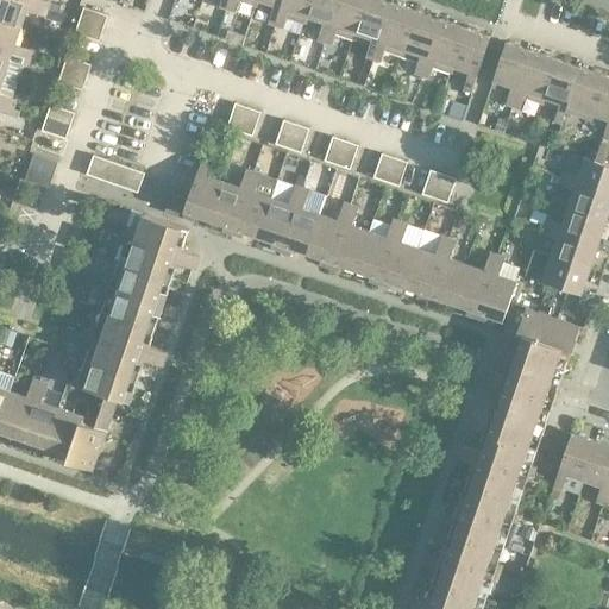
[(48,8),(22,0),(0,0),(0,19),(22,27),(26,10),(45,17),(48,8)]
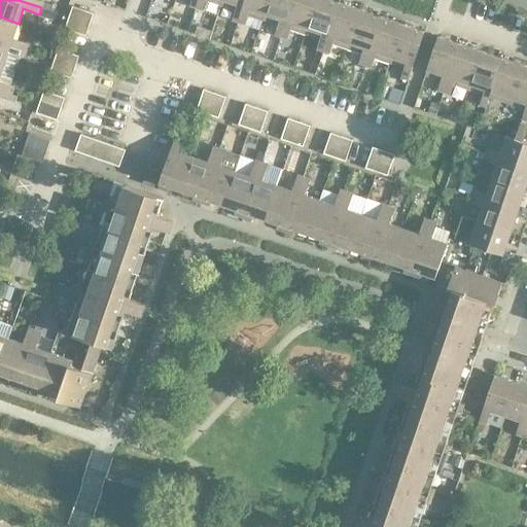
[(221,0),(199,0),(197,8),(203,10),(206,0),(207,0),(220,4),(221,0)]
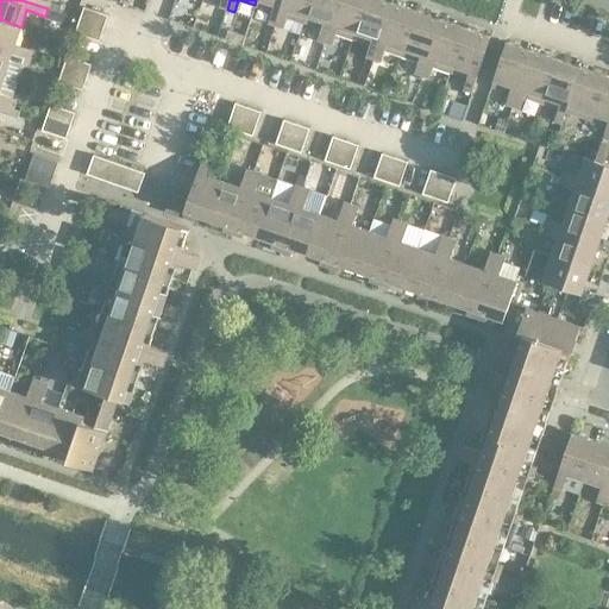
[(283,0),(256,0),(255,5),(271,11),(268,23),(275,26),(283,0)]
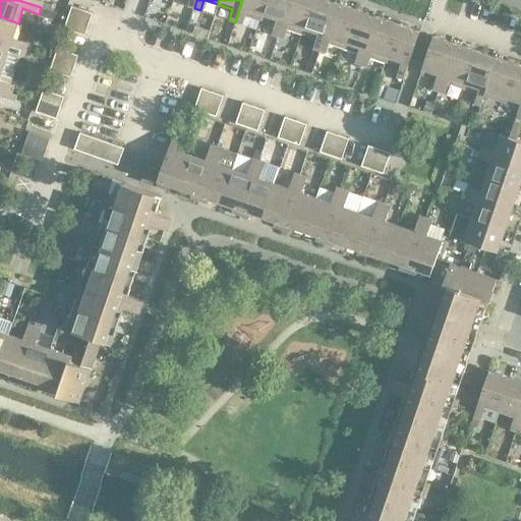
[(266,0),(242,0),(235,22),(241,24),(245,13),(259,18),(266,0)]
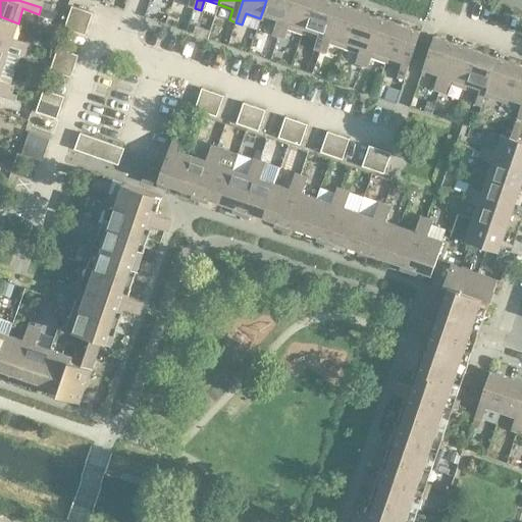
[(290,0),(266,0),(260,18),(275,23),(271,35),(278,37),(290,0)]
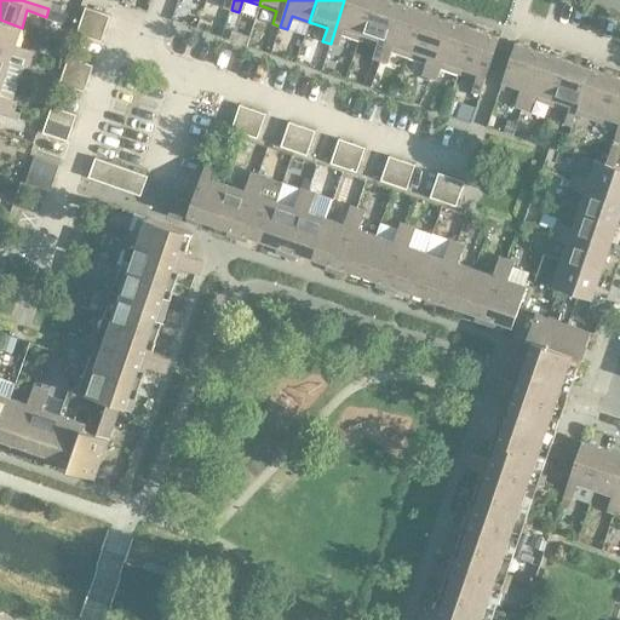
[(372,0),(344,0),(331,44),(338,46),(343,34),(360,40),(372,0)]
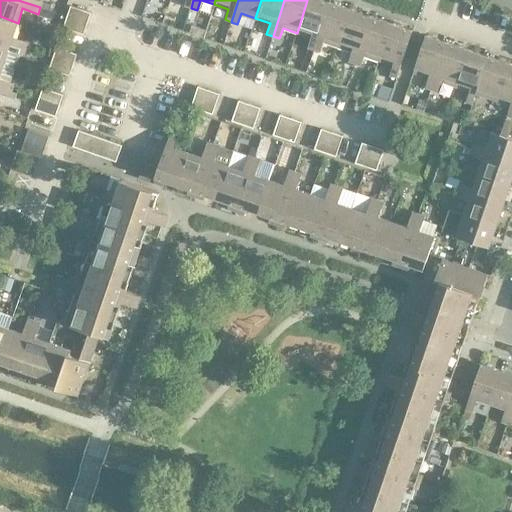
[(329,2),(322,0),(307,0),(297,33),(311,37),(307,48),(313,50),(329,2)]
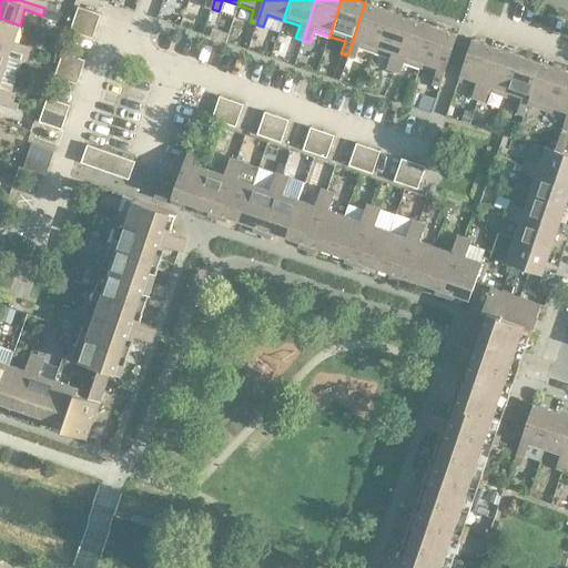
[(388,10),(365,2),(347,56),(354,58),(358,47),(374,52),(388,10)]
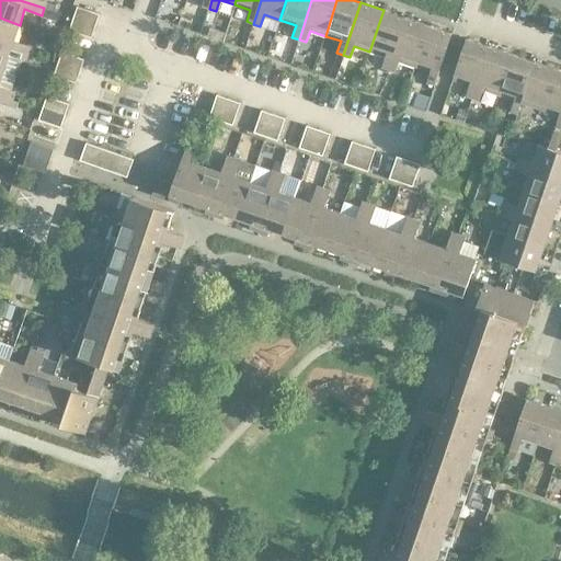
[(100,14),(78,6),(73,18),(95,25),(100,14)]
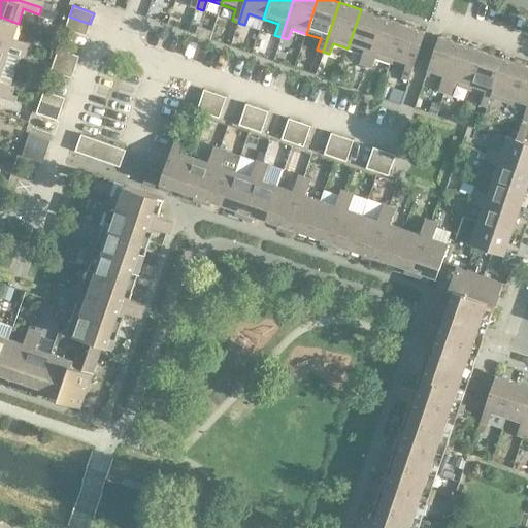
[(383,17),(361,9),(348,48),(363,53),(359,64),(365,66),(383,17)]
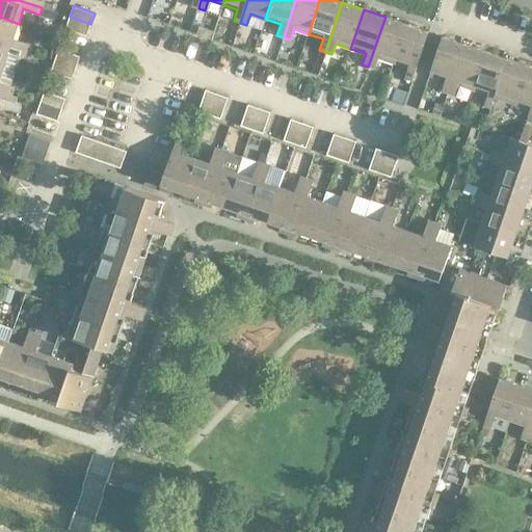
[(19,24),(0,17),(0,41),(27,50),(29,44),(14,38),(19,24)]
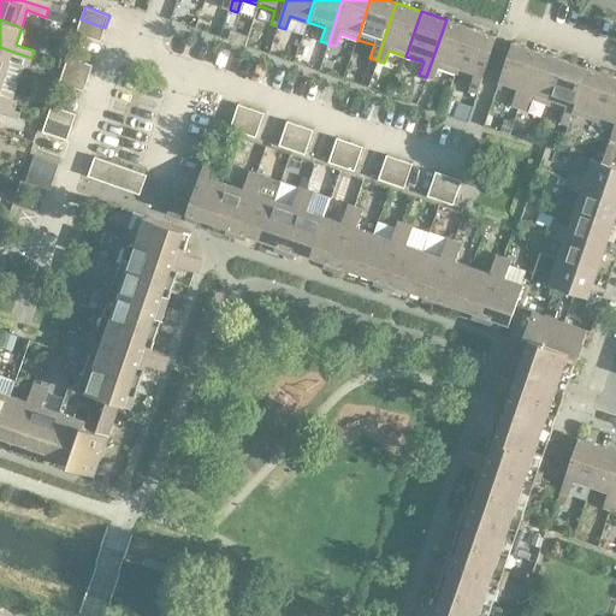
[(105,28),(81,19),(76,33),(100,41),(105,28)]
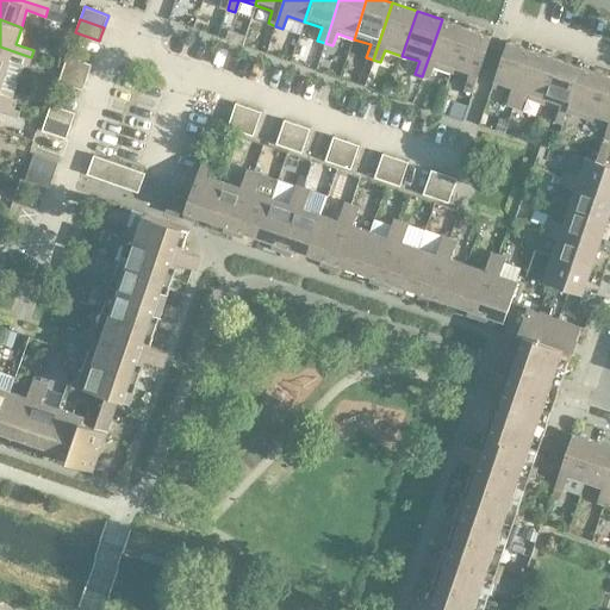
[(466,27),(442,19),(422,76),(430,79),(434,67),(450,73),(466,27)]
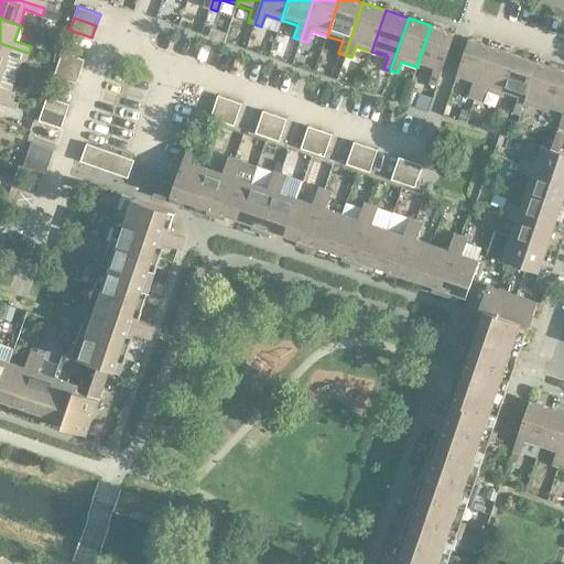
[(224,40),(227,31),(210,25),(207,34),(224,40)]
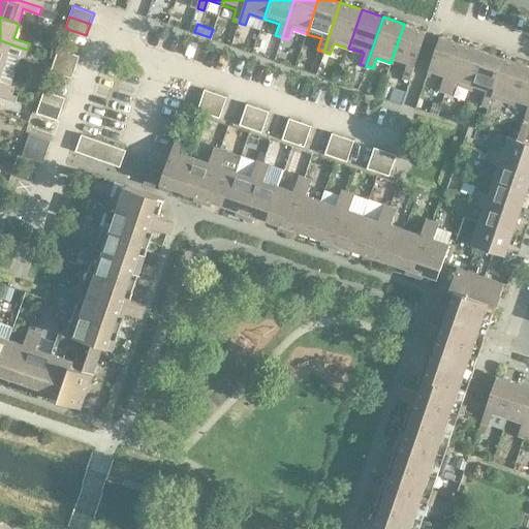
[(427,32),(404,24),(391,63),(405,67),(402,79),(409,81),(427,32)]
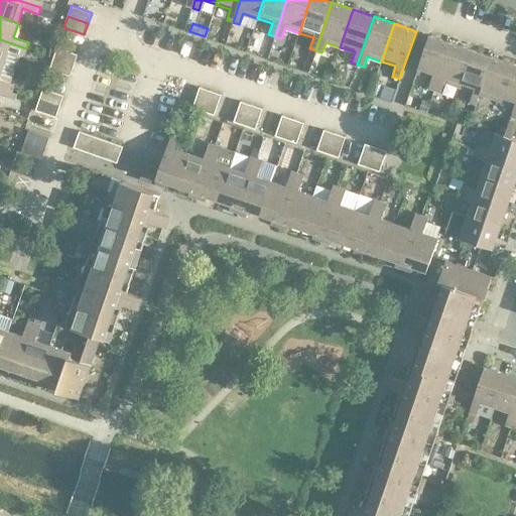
[(450,43),(429,35),(414,79),(416,79),(418,74),(431,78),(428,88),(434,91),(450,43)]
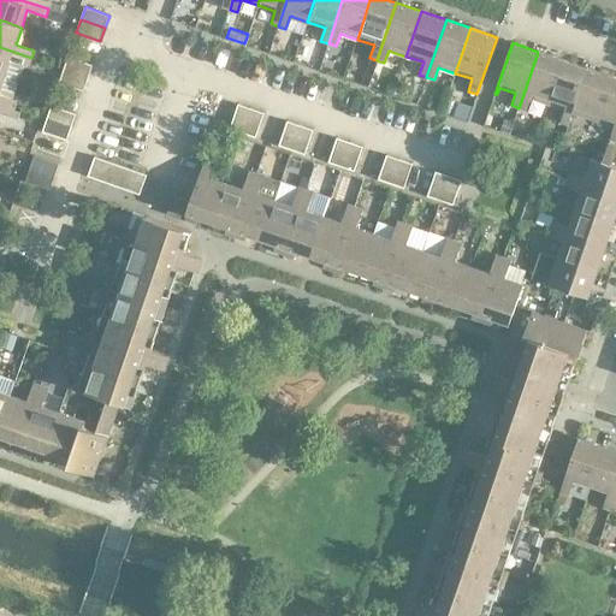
[(31,58),(0,47),(0,73),(5,76),(11,59),(29,65),(31,58)]
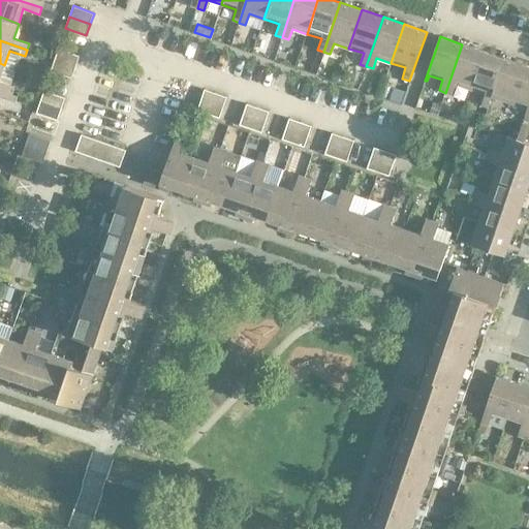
[(484,52),(462,44),(445,93),(453,95),(456,85),(470,90),(484,52)]
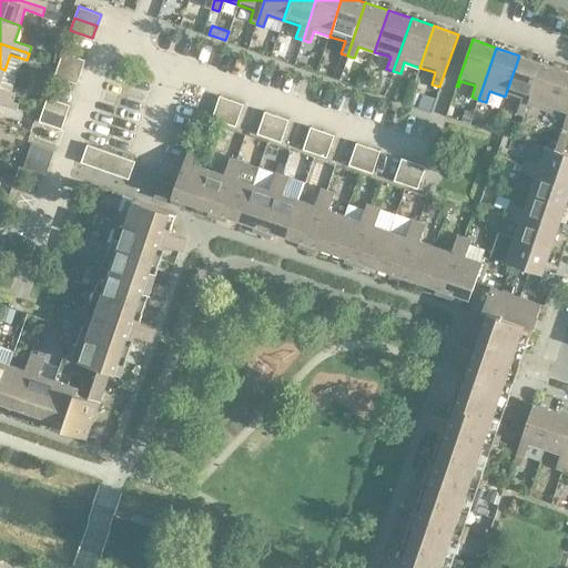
[(85,60),(62,51),(59,63),(81,72),(85,60)]
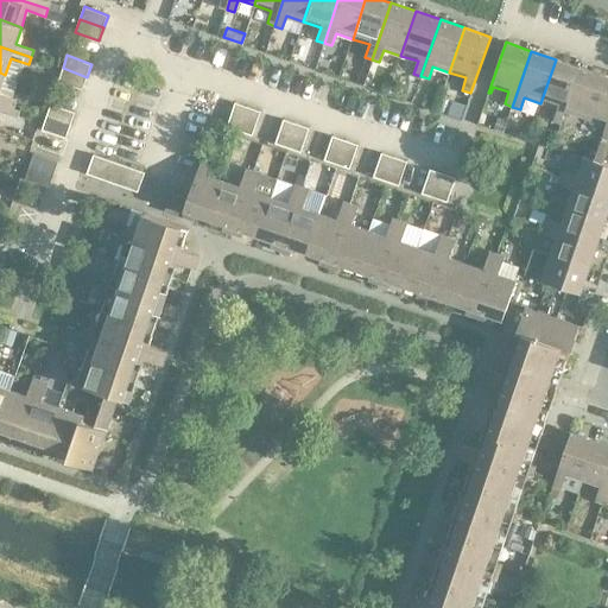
[(580,68),(556,59),(540,103),(557,108),(553,120),(562,124),(565,112),(580,68)]
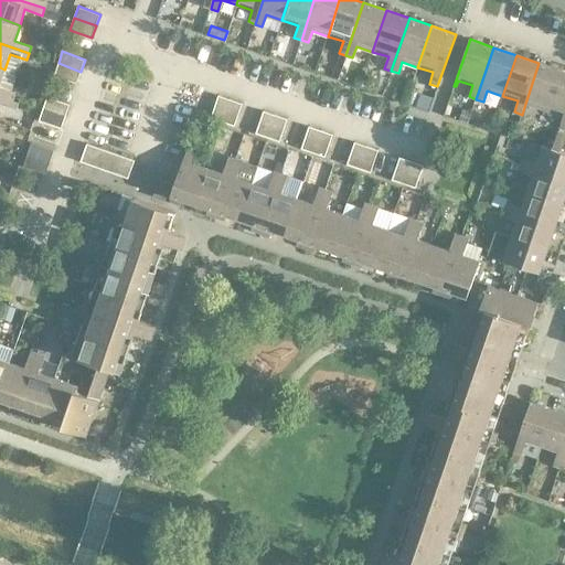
[(81,72),(59,63),(54,75),(77,83),(81,72)]
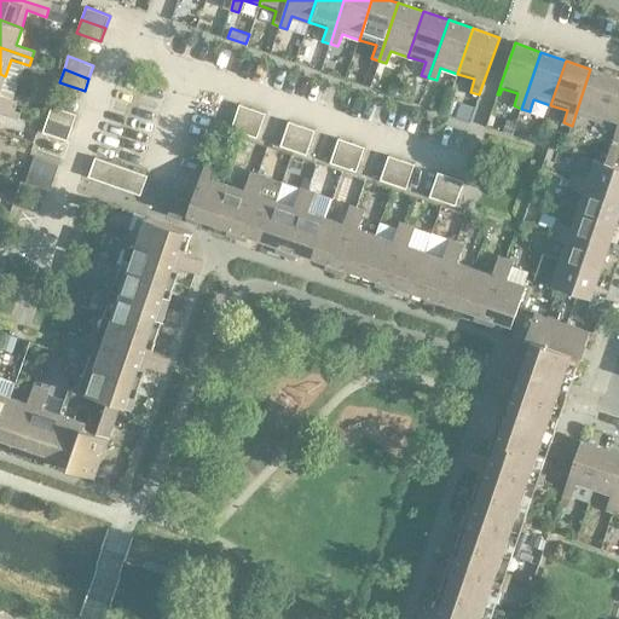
[(615,77),(590,69),(576,114),(601,122),(615,77)]
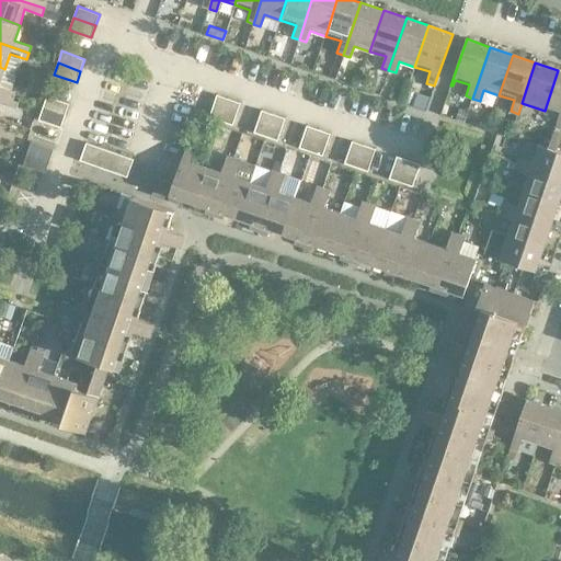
[(0,81),(4,69),(0,67),(0,92),(13,98),(15,91),(0,84),(0,81)]
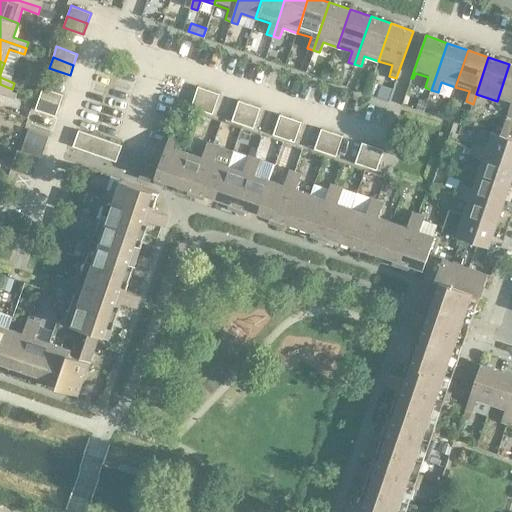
[(511,64),(509,64),(497,101),(510,105),(507,115),(511,116),(511,64)]
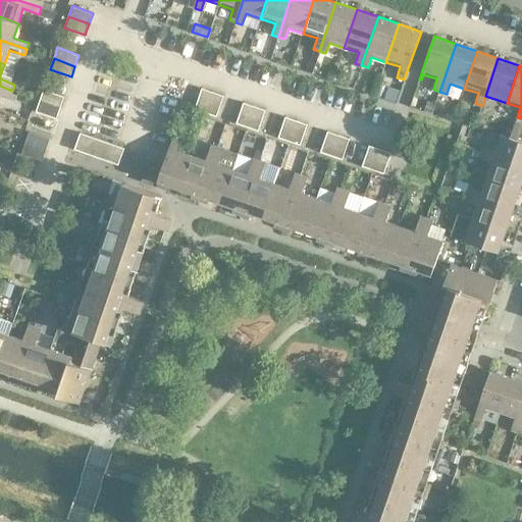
[(402,88),(387,83),(383,95),(398,100),(402,88)]
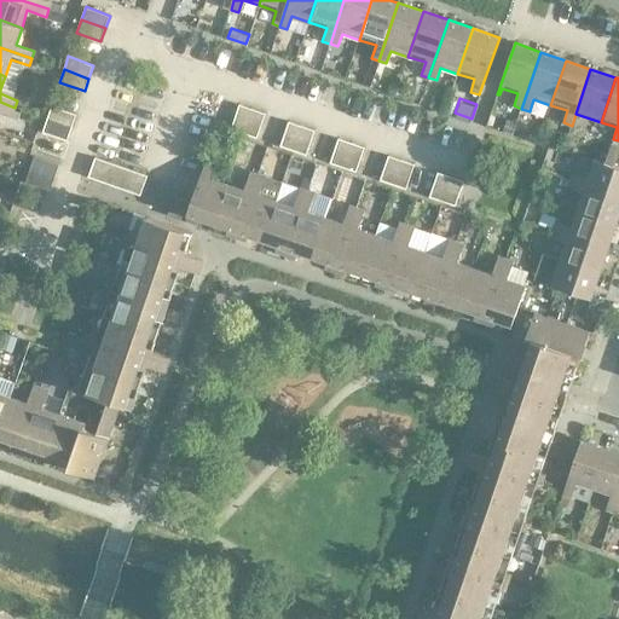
[(15,108),(0,102),(0,110),(12,115),(15,108)]
